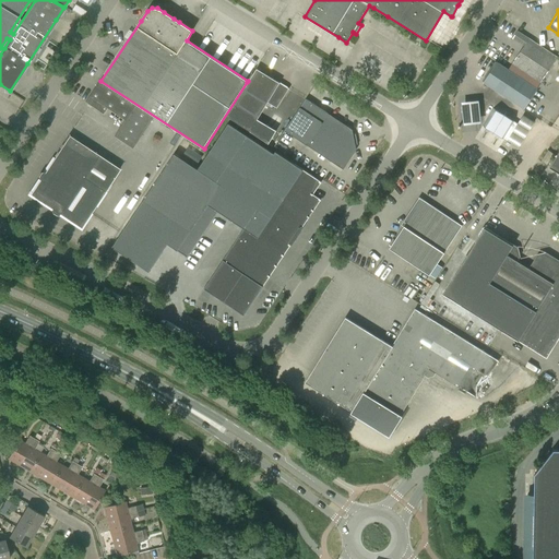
[(512,64),(509,70),(536,88),(540,83),(557,57),(518,32),(513,38),(524,46),(512,64)]
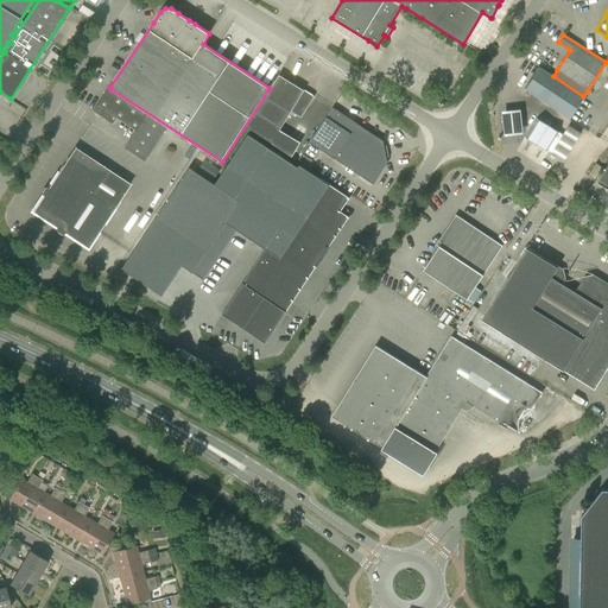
[(583,96),(553,76),(540,68),(526,90),(569,119),(583,96)]
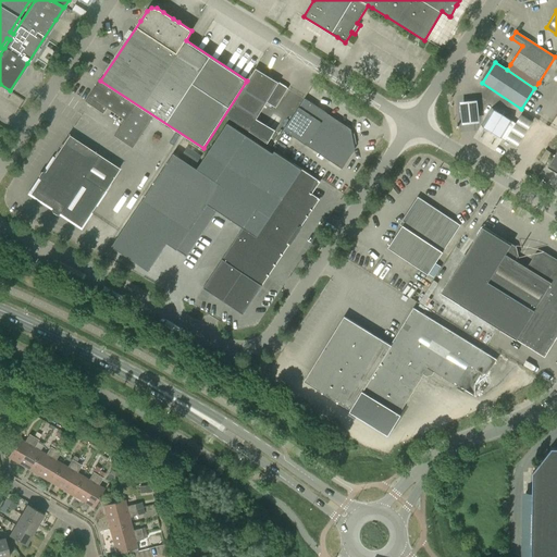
[(287,88),(256,69),(249,79),(232,107),(231,106),(225,115),(268,141),(276,128),(257,118),(267,102),(275,108),(287,88)]
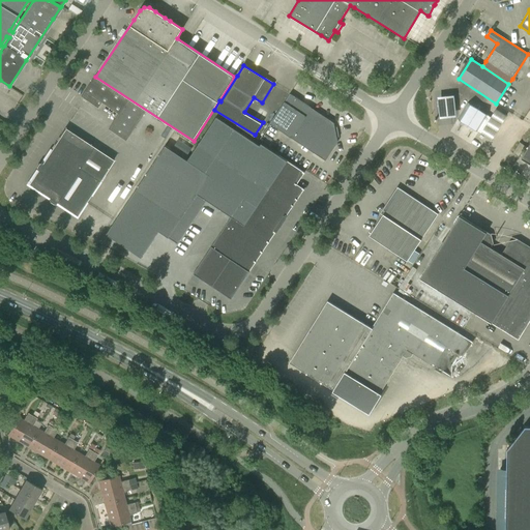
[(94,77),(81,96),(83,97),(98,108),(101,102),(118,114),(109,128),(126,141),(146,111),(94,77)]
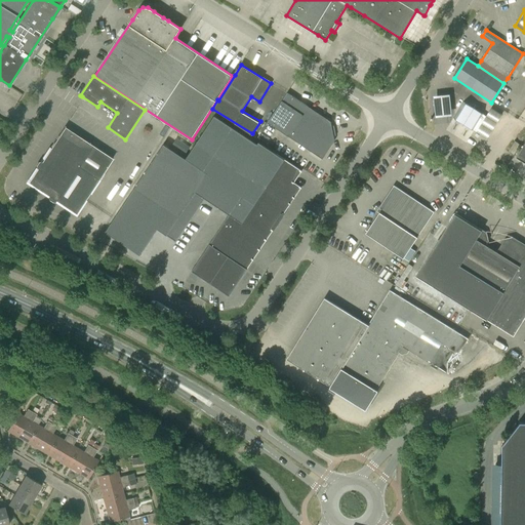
[(449,90),(434,92),(436,113),(451,112),(449,90)]
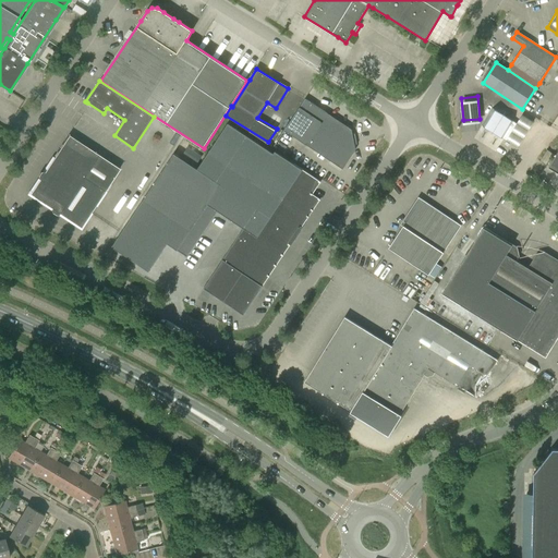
[(351,130),(305,99),(283,131),(342,169),(355,149),(354,145),(356,144),(354,144),(352,135),(355,134),(352,134),(351,130)]
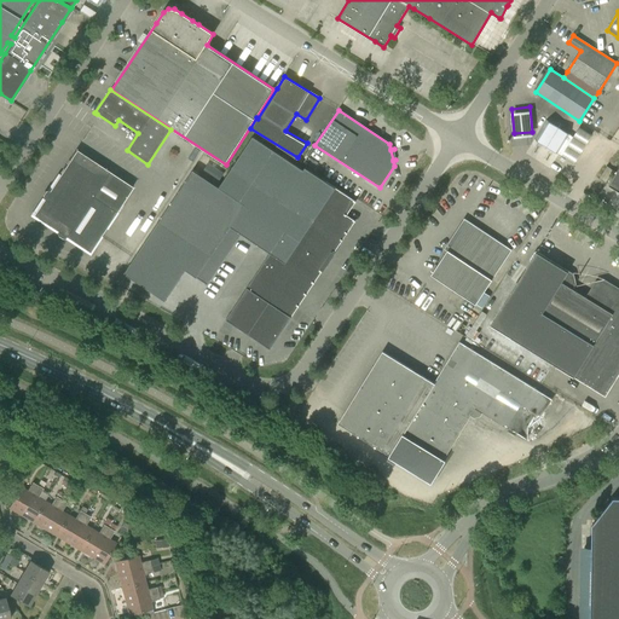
[(545,120),(533,139),(562,156),(573,138),(571,136),(571,134),(545,120)]
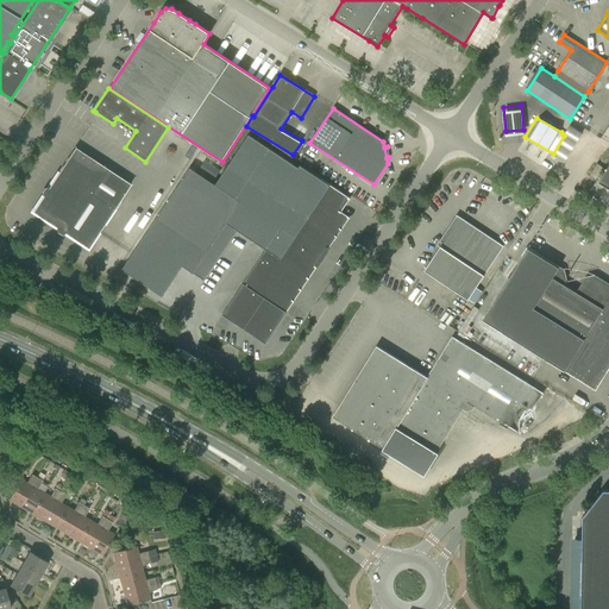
[(129,259),(148,272),(155,263),(162,252),(203,280),(237,230),(265,249),(221,314),(265,344),(287,312),(284,311),(292,301),(294,302),(294,301),(293,300),(300,289),(301,290),(302,289),(300,288),(307,278),(308,278),(309,278),(307,277),(314,267),(316,268),(330,248),(327,246),(334,236),(337,237),(337,236),(336,234),(339,228),(341,230),(341,228),(340,227),(347,217),(349,218),(350,217),(339,211),(347,198),(350,199),(350,198),(300,164),(297,168),(249,135),(215,184),(189,168),(129,259)]
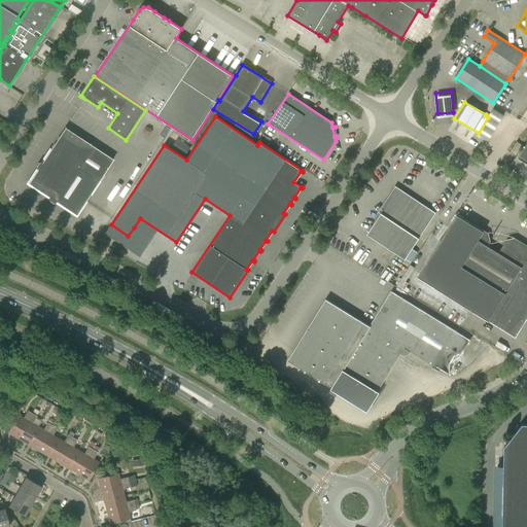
[(47,199),(55,204),(56,202),(76,215),(112,160),(66,129),(65,128),(42,163),(40,162),(36,169),(37,170),(28,183),(48,197),(47,199)]
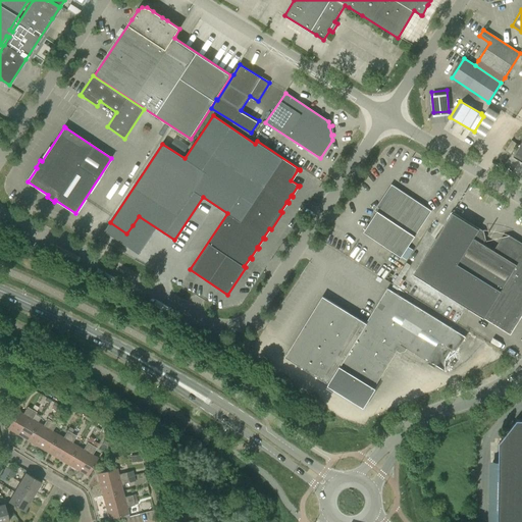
[(521,160),(521,140),(513,155),(521,160)]
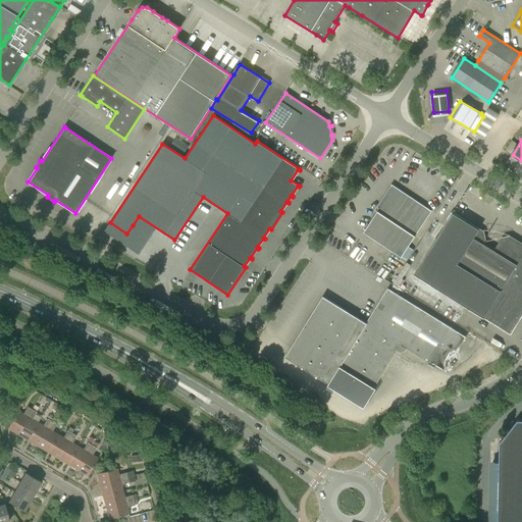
[(505,151),(511,155),(518,144),(512,141),(505,151)]
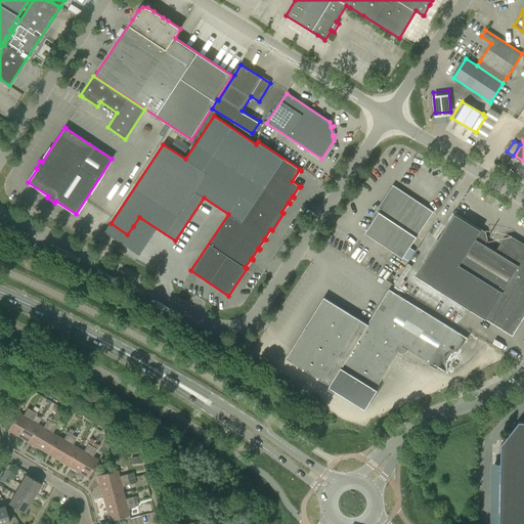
[(374,219),(364,233),(366,234),(368,235),(402,258),(408,261),(416,251),(409,248),(417,236),(416,236),(432,214),(432,212),(433,212),(395,187),(383,206),(381,204),(376,211),(378,213),(374,219)]
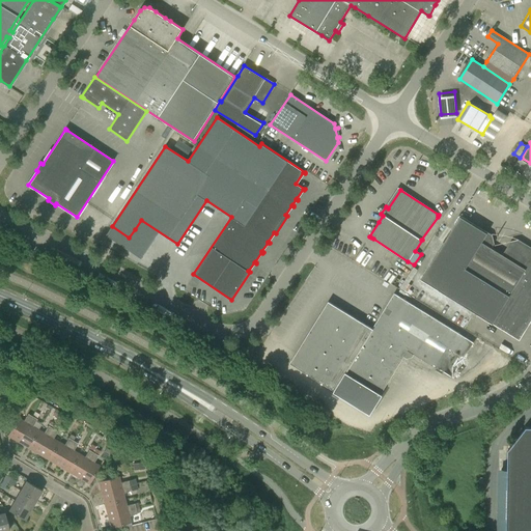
[(459,217),(458,219),(438,252),(421,279),(519,339),(530,318),(530,248),(519,241),(511,243),(503,255),(496,251),(491,247),(493,243),(491,235),(477,227),(459,217)]
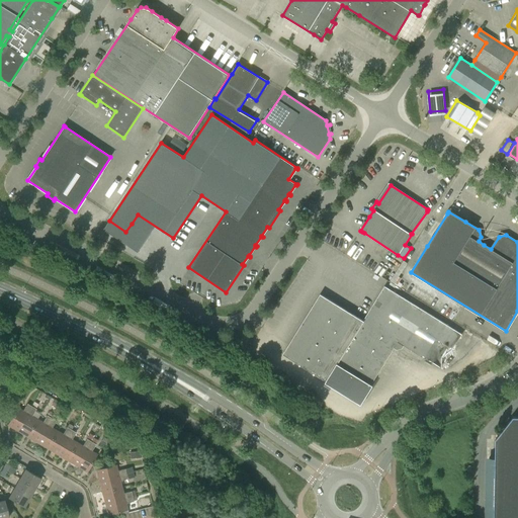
[(288,345),(283,354),(360,402),(398,342),(437,366),(440,368),(445,360),(461,334),(437,319),(384,286),(363,321),(330,300),(320,294),(288,345)]
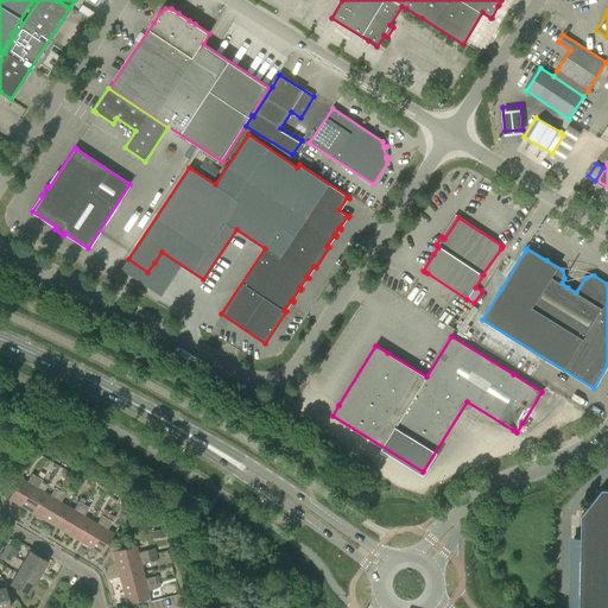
[(67,480),(70,473),(64,469),(61,476),(67,480)]
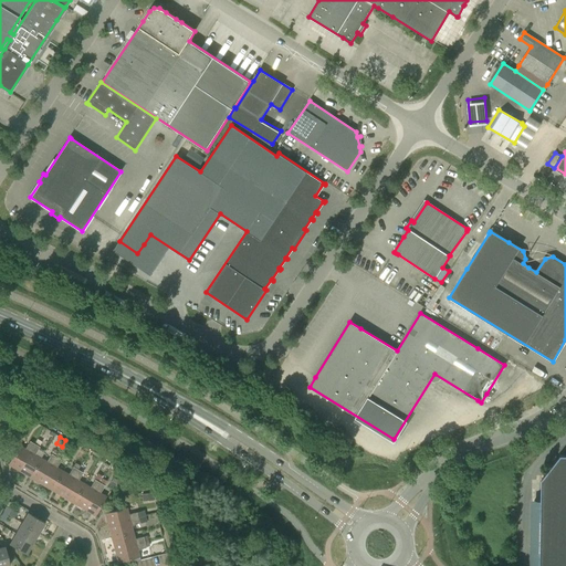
[(8,464),(19,471),(37,440),(32,438),(30,441),(29,441),(24,449),(19,444),(8,464)]
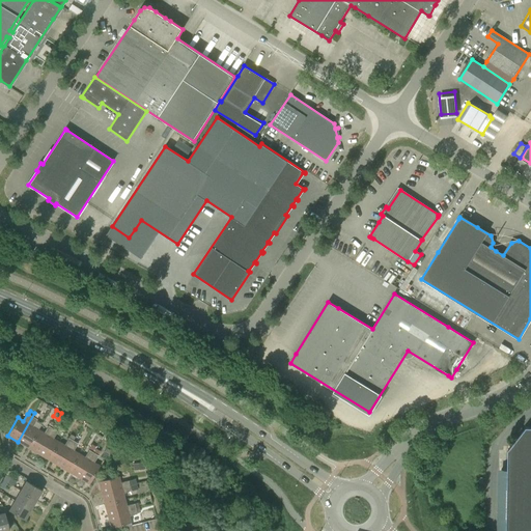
[(34,413),(18,442),(27,448),(38,429),(32,426),(36,419),(38,415),(35,413),(34,413)]
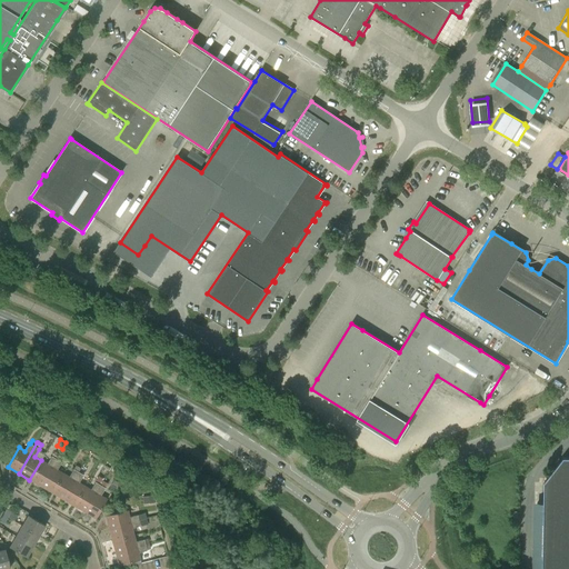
[(41,460),(29,480),(40,486),(56,459),(59,455),(55,452),(52,457),(51,457),(47,463),(41,460)]
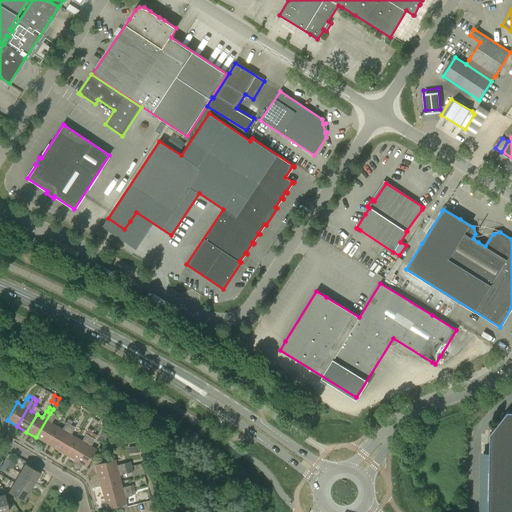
[(511,511),(511,411),(511,412),(507,412),(490,434),(488,511),(511,511)]
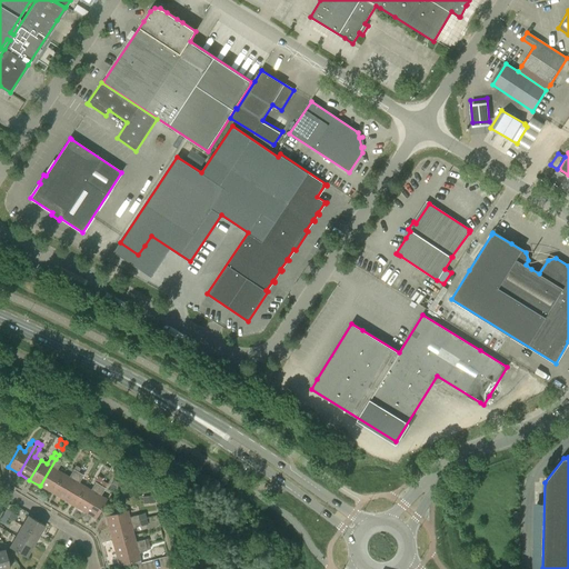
[(56,459),(40,486),(51,492),(62,473),(57,470),(61,462),(56,459)]
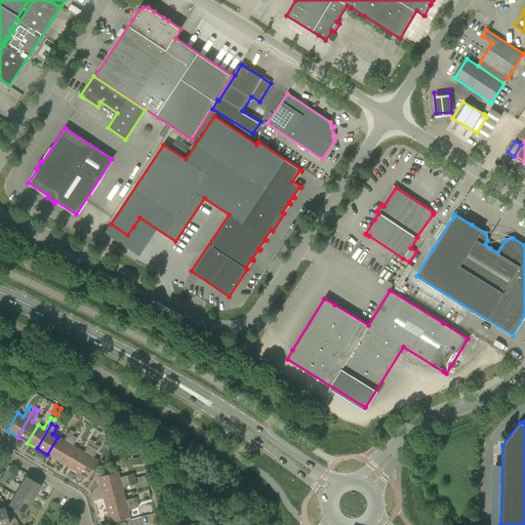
[(68,467),(78,448),(73,445),(76,439),(76,438),(79,433),(75,431),(72,436),(57,460),(68,467)]
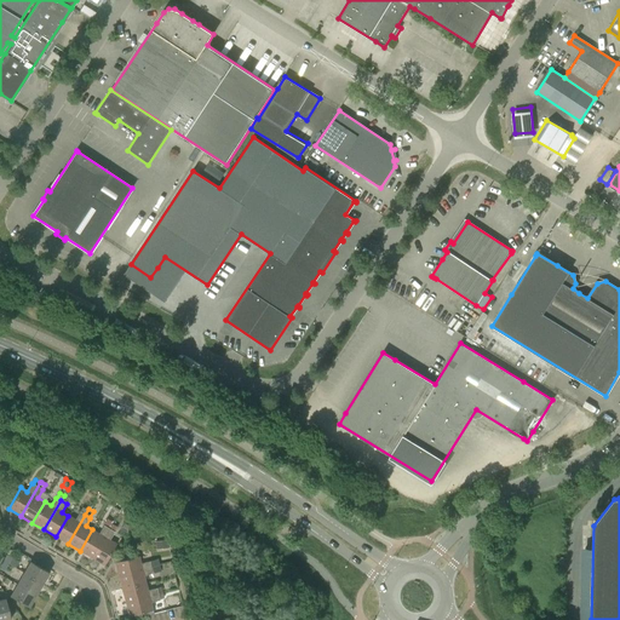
[(68,516),(56,537),(68,544),(85,515),(80,511),(75,520),(68,516)]
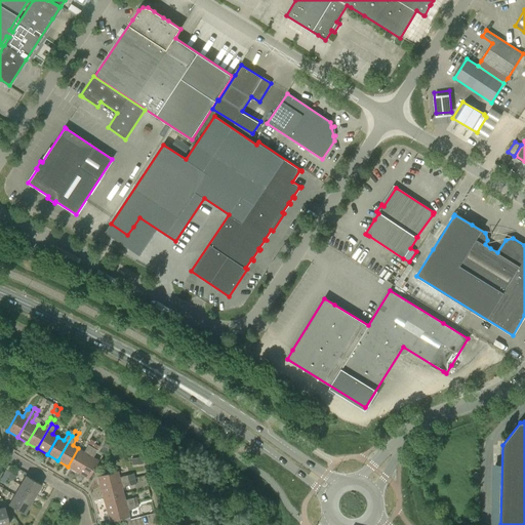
[(78,448),(68,467),(77,473),(92,448),(94,443),(90,441),(88,445),(87,445),(83,452),(78,448)]
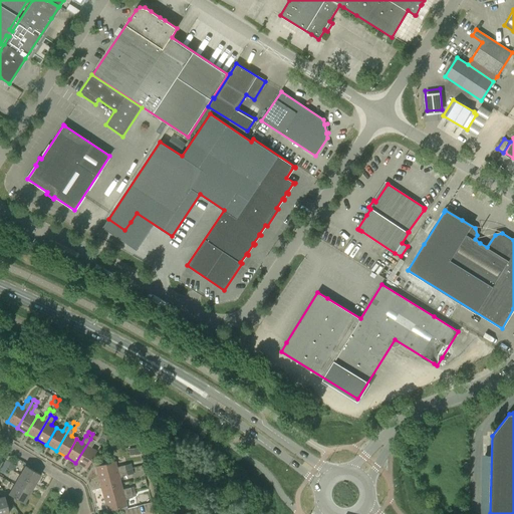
[(94,441),(90,439),(75,463),(85,469),(96,451),(90,448),(94,441)]
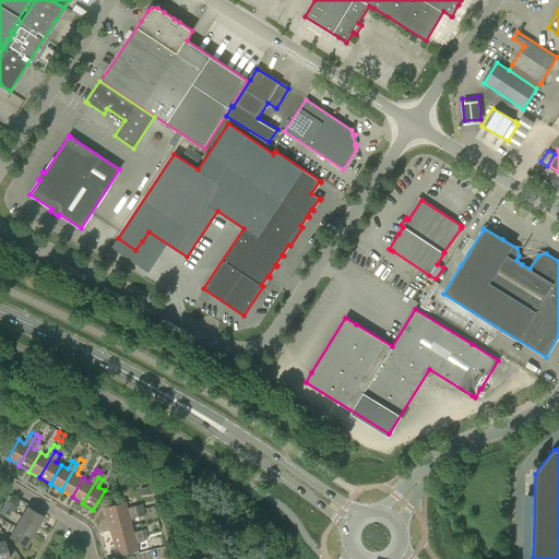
[(104,507),(107,519),(137,511),(134,506),(127,508),(125,501),(104,507)]
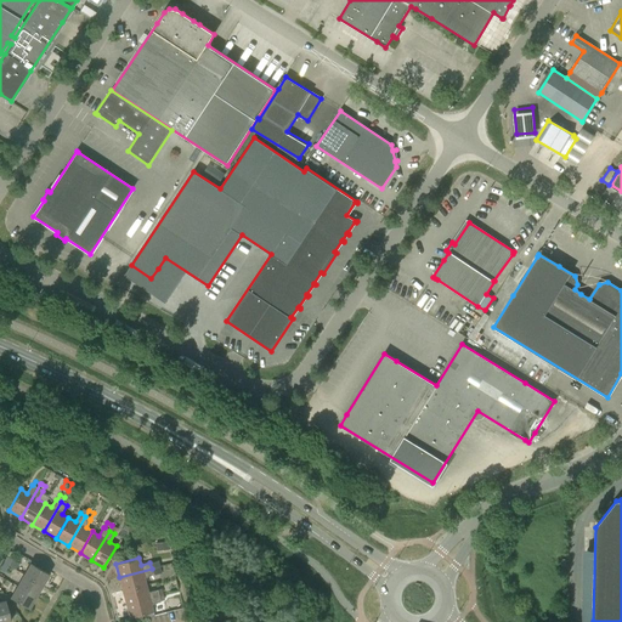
[(29,564),(23,575),(41,586),(49,575),(29,564)]
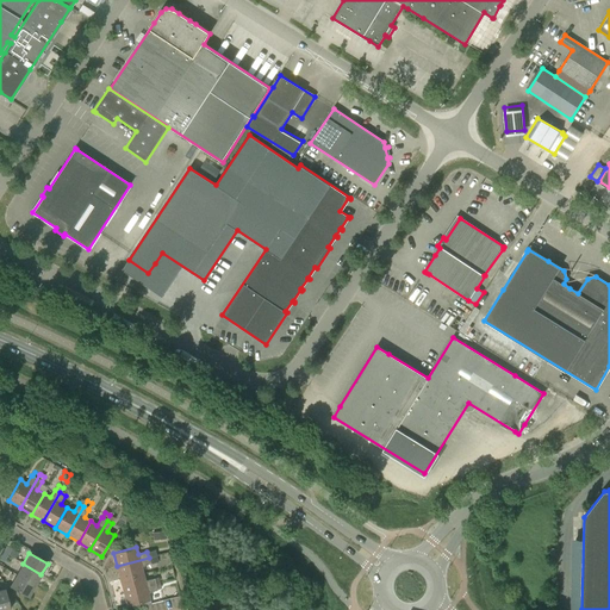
[(149,558),(117,566),(119,580),(143,573),(141,566),(150,564),(157,562),(156,556),(149,558)]
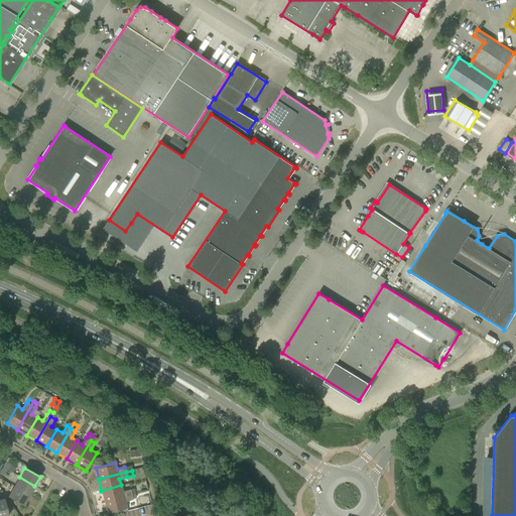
[(13,486),(29,495),(34,486),(19,477),(13,486)]
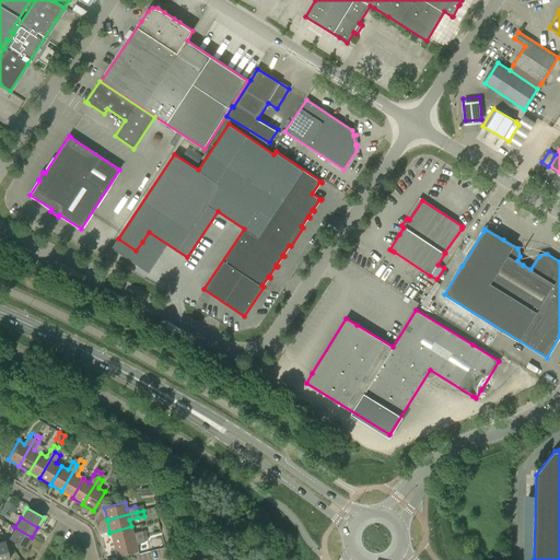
[(131,526),(109,533),(113,545),(147,536),(146,531),(133,534),(131,526)]
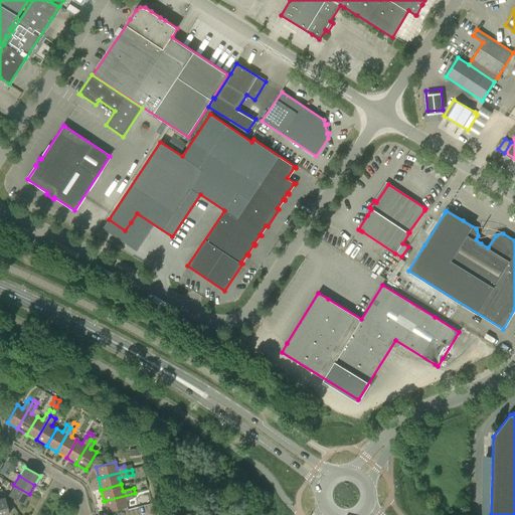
[(23,504),(29,494),(13,485),(8,495),(23,504)]
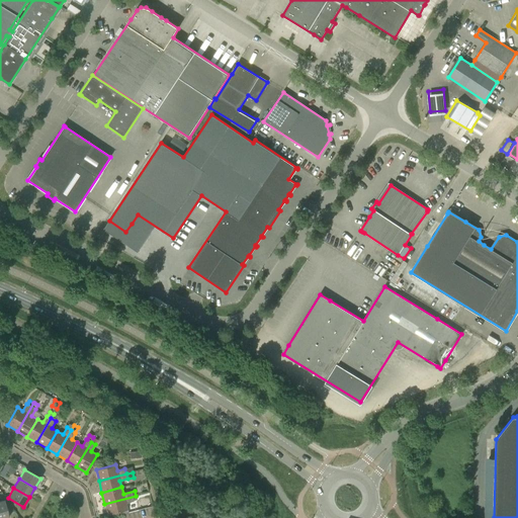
[(137,500),(136,496),(104,504),(107,515),(127,510),(125,503),(134,501),(137,500)]
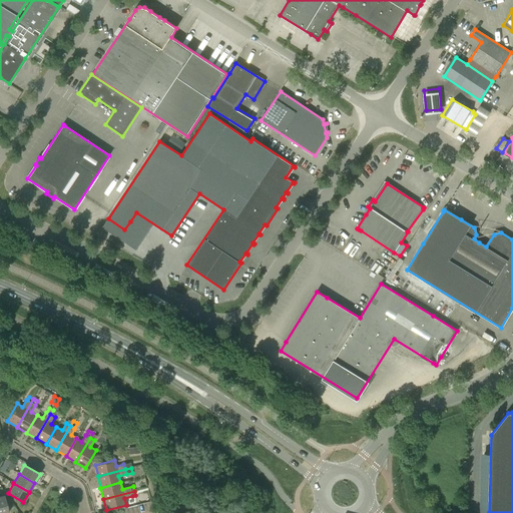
[(4,495),(0,496),(0,512),(6,512),(9,512),(4,495)]
